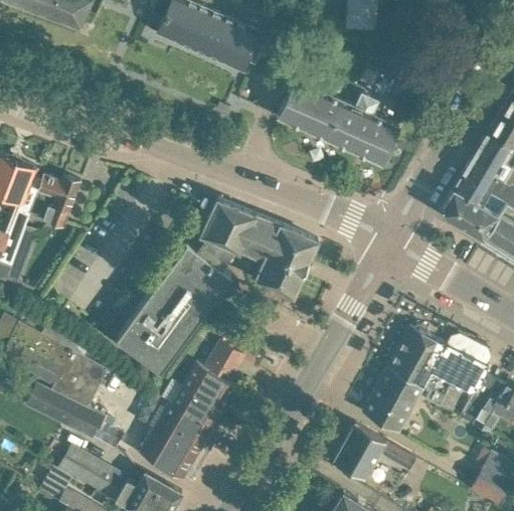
[(27,0),(81,20),(89,0),(27,0)]
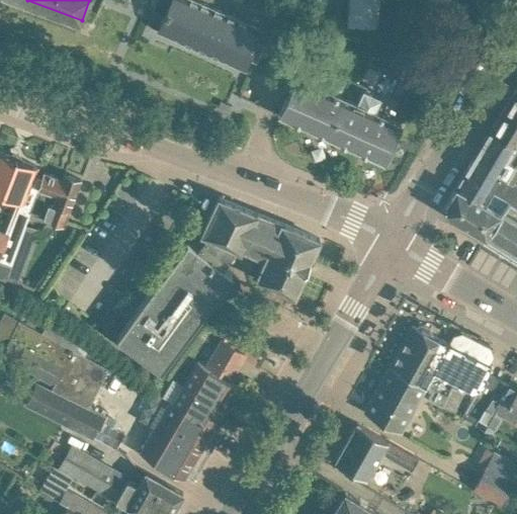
[(158,0),(153,13),(165,18),(158,33),(244,71),(248,62),(258,66),(259,67),(267,49),(256,44),(261,32),(188,0),(158,0)]
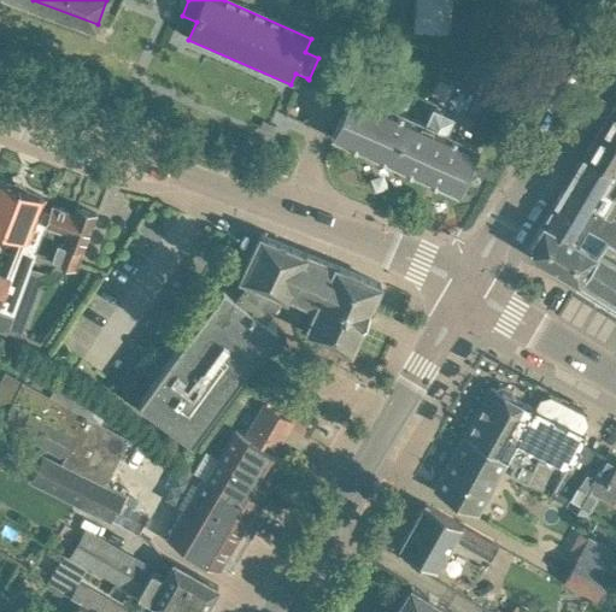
[(355,95),(334,141),(458,198),(479,151),(447,136),(455,122),(434,112),(427,128),(355,95)]
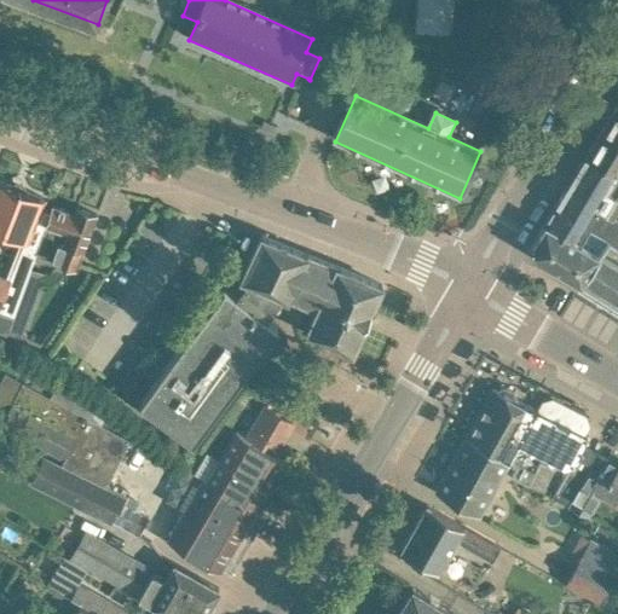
[(617,108),(589,157),(617,173),(617,108)]
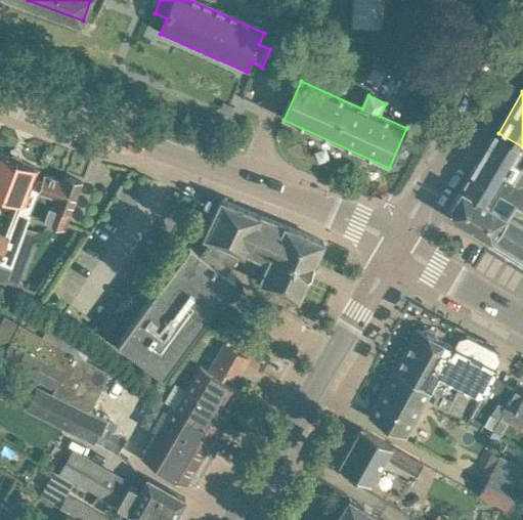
[(522,146),(498,133),(473,174),(488,183),(494,174),(502,179),(505,175),(514,180),(520,170),(522,172),(522,146)]
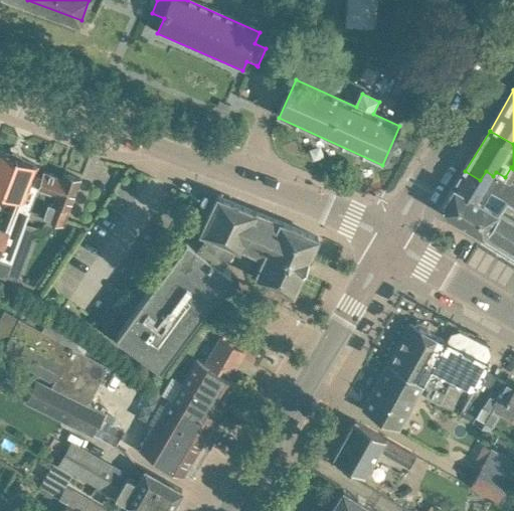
[(0,194),(2,195),(16,158),(14,159),(0,153),(0,194)]
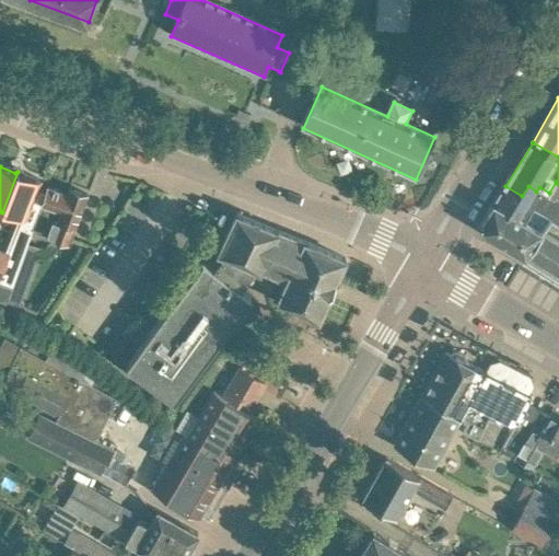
[(0,284),(13,289),(22,264),(34,232),(33,232),(45,198),(35,195),(39,182),(19,174),(18,172),(2,212),(22,220),(9,255),(0,251),(0,284)]
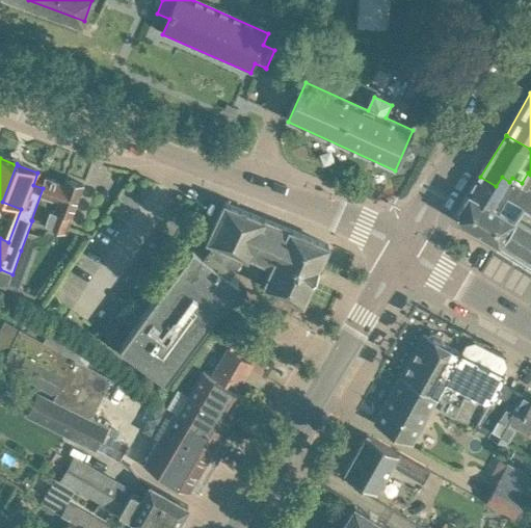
[(512,178),(509,182),(502,177),(496,186),(480,177),(457,214),(459,222),(473,231),(488,206),(498,211),(513,185),(521,189),(524,185),(522,183),(512,178)]
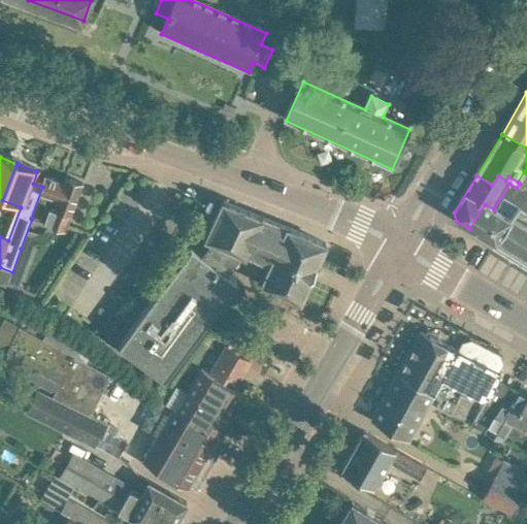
[(42,187),(31,219),(32,219),(66,231),(71,217),(83,186),(66,179),(64,185),(45,178),(42,187)]
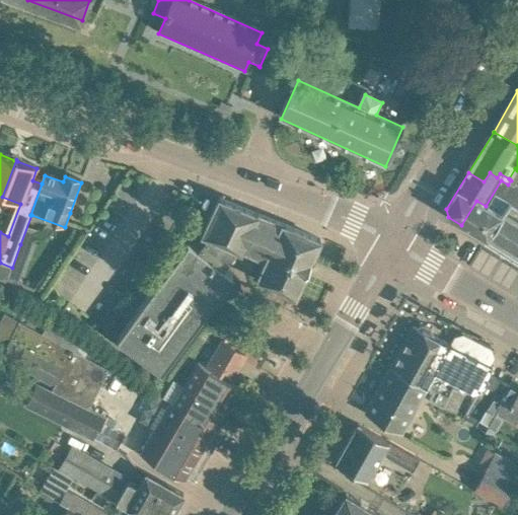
[(476,201),(461,225),(487,240),(486,240),(487,241),(503,215),(503,216),(509,207),(517,211),(517,190),(508,185),(501,180),(486,206),(476,201)]
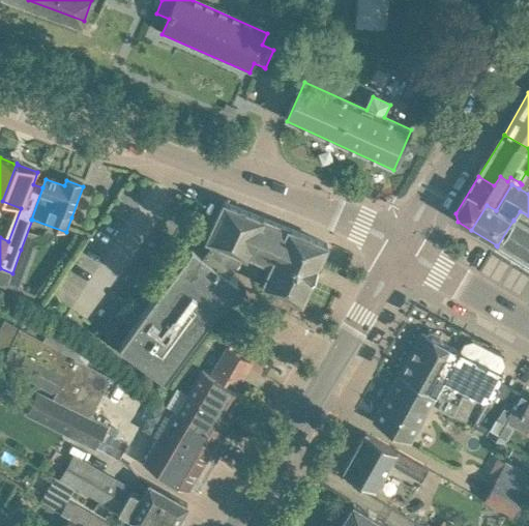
[(302,304),(328,246),(225,204),(207,241),(211,243),(243,258),(247,259),(248,257),(272,268),(263,287),(302,304)]
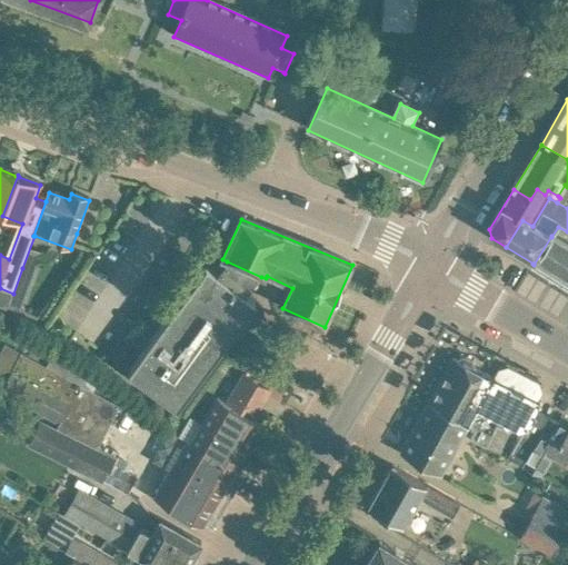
[(567,231),(558,227),(551,237),(551,236),(534,265),(535,266),(535,267),(567,286),(567,231)]
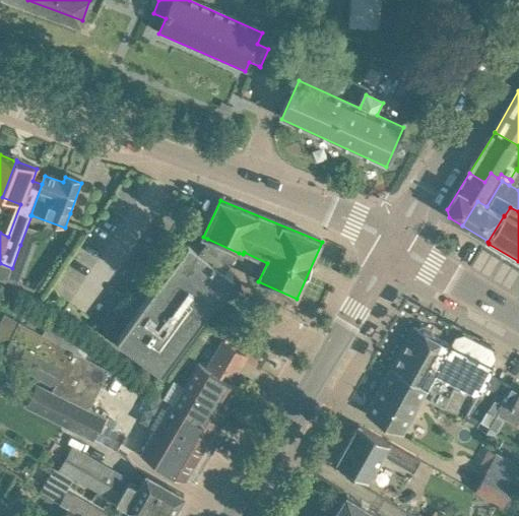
[(235,259),(239,253),(207,239),(197,251),(189,245),(117,341),(163,375),(234,278),(225,271),(230,265),(231,266),(232,266),(233,266),(235,265),(235,264),(236,264),(236,262),(236,261),(236,260),(235,259)]
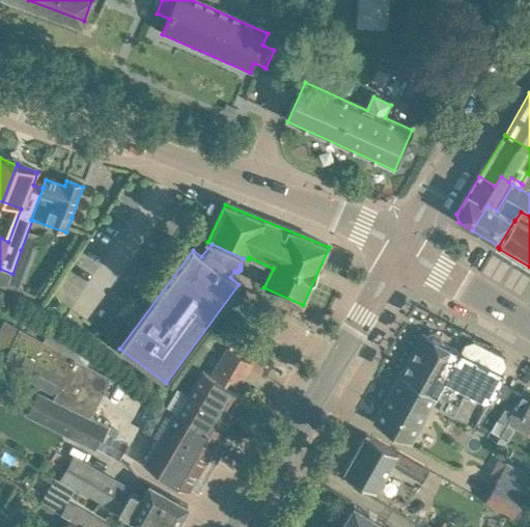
[(35,255),(21,250),(12,274),(8,285),(22,290),(35,255)]
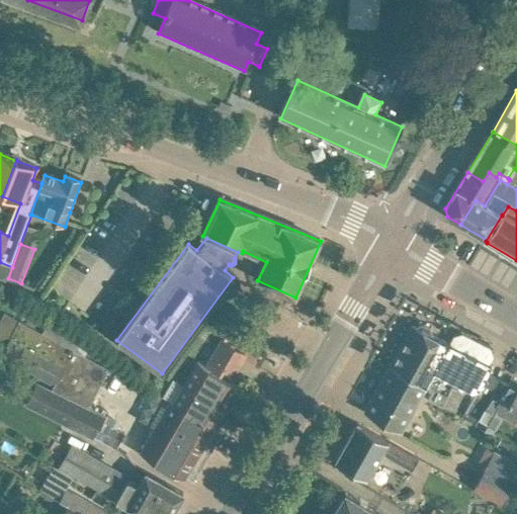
[(12,267),(0,262),(0,279),(6,282),(8,278),(12,267)]
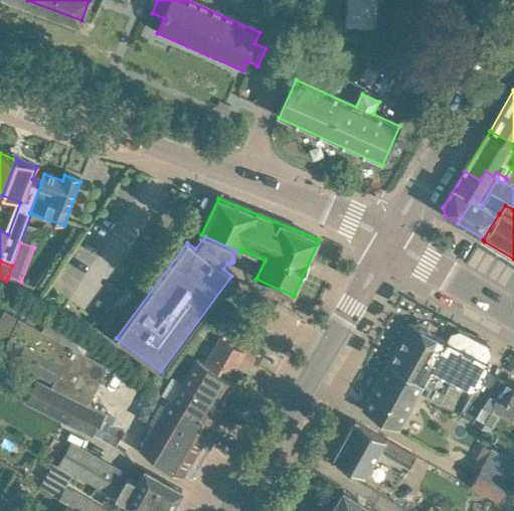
[(37,381),(36,383),(103,423),(107,415),(90,406),(109,368),(73,350),(73,349),(5,313),(0,323),(0,356),(53,386),(52,389),(37,381)]
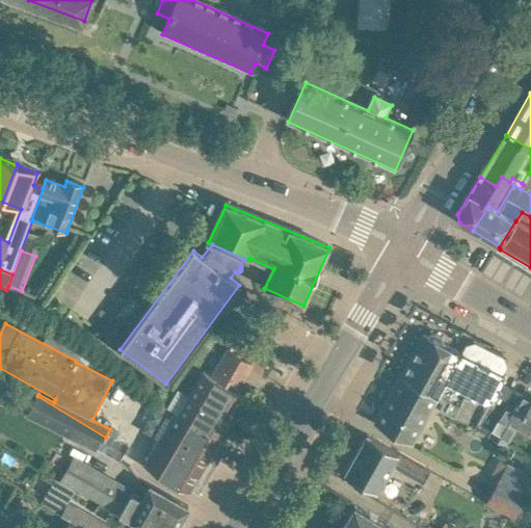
[(424,336),(401,377),(439,398),(437,400),(445,404),(441,412),(466,425),(480,399),(484,402),(492,400),(475,428),(487,437),(513,392),(500,386),(505,376),(503,375),(506,368),(504,360),(475,345),(467,348),(463,355),(424,336)]
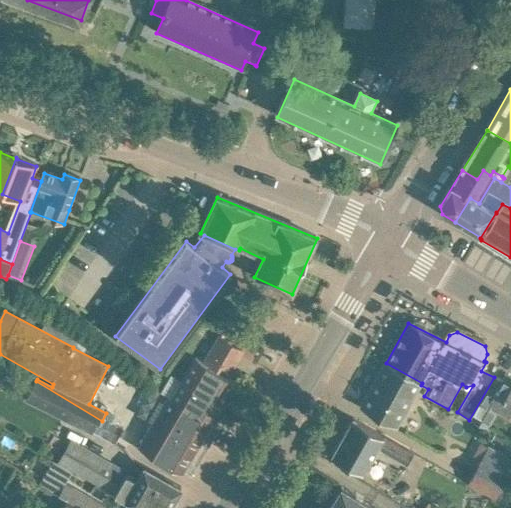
[(235,383),(234,382),(226,377),(230,371),(231,371),(242,352),(221,340),(205,365),(196,360),(171,401),(211,424),(235,383)]
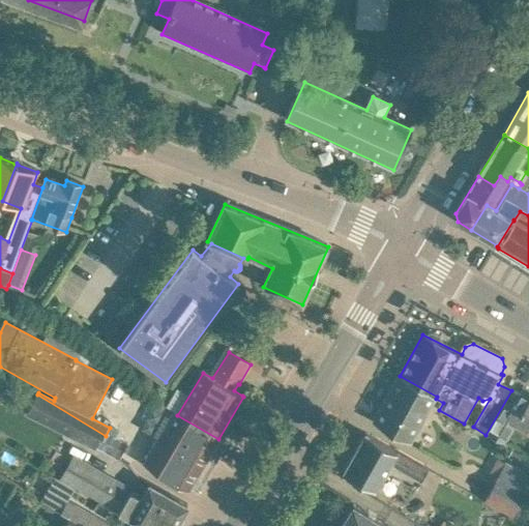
[(437,397),(400,376),(374,421),(411,443),(432,407),(439,410),(443,403),(436,399),(437,397)]
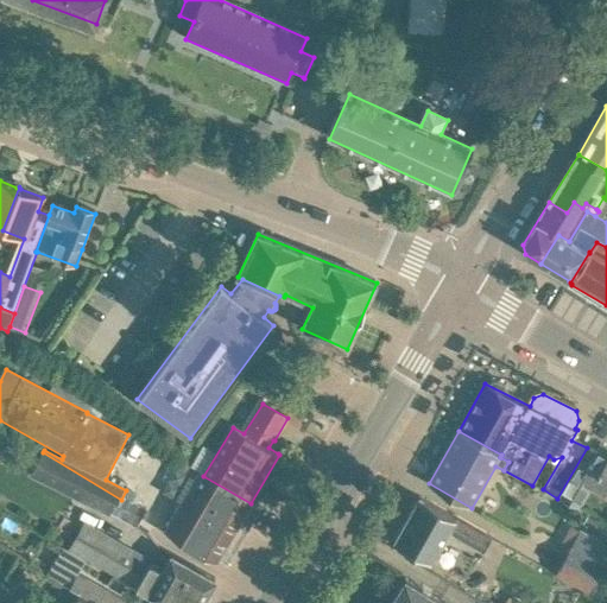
[(113,516),(121,500),(43,452),(31,475),(113,516)]
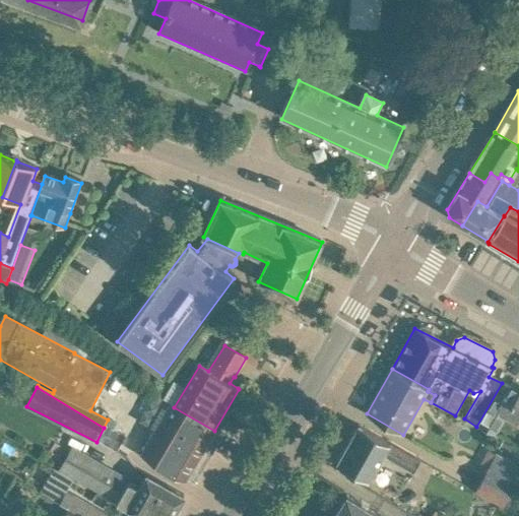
[(518,392),(510,388),(496,412),(489,408),(477,428),(488,434),(499,414),(517,425),(518,423),(518,392)]
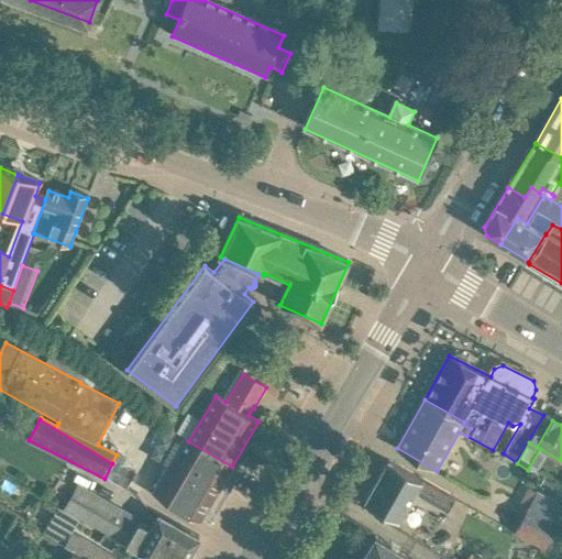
[(153,493),(200,521),(222,483),(228,486),(237,471),(232,468),(232,467),(188,441),(174,434),(169,440),(180,447),(153,493)]
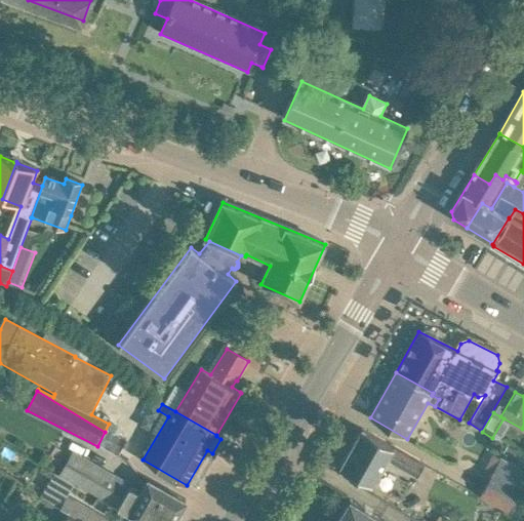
[(124,441),(105,432),(97,446),(116,456),(124,441)]
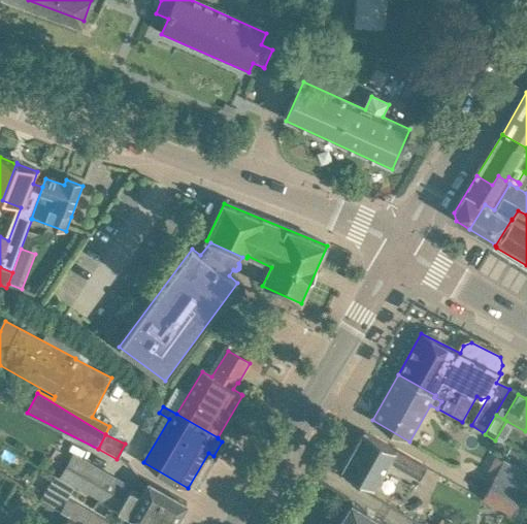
[(427,469),(365,434),(342,473),(375,492),(390,465),(420,482),(427,469)]
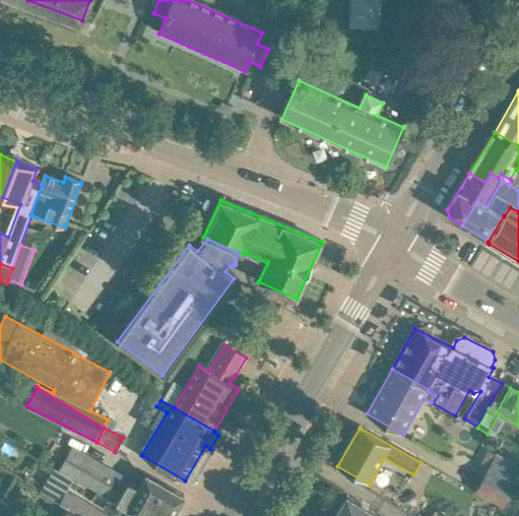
[(174,515),(175,514),(134,492),(124,486),(128,479),(71,448),(59,470),(138,515),(174,515)]
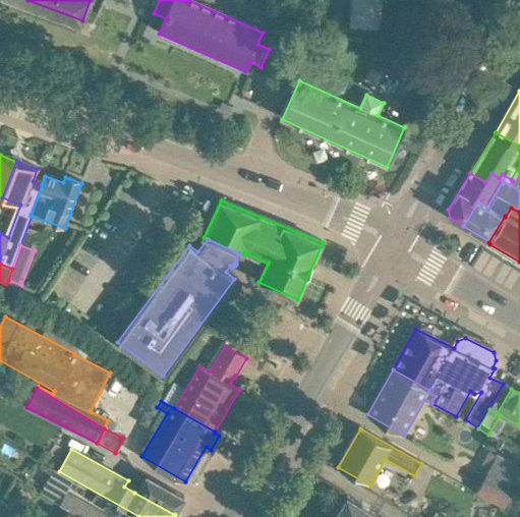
[(505,511),(519,483),(519,467),(498,456),(476,495),(505,511)]
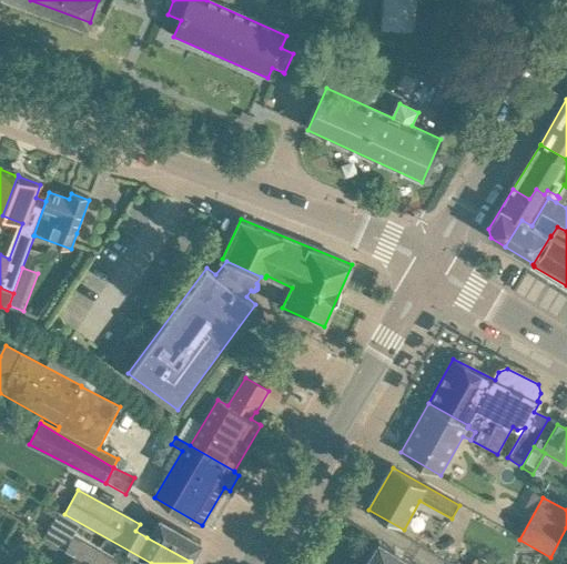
[(147,537),(191,562),(202,543),(158,519),(147,537)]
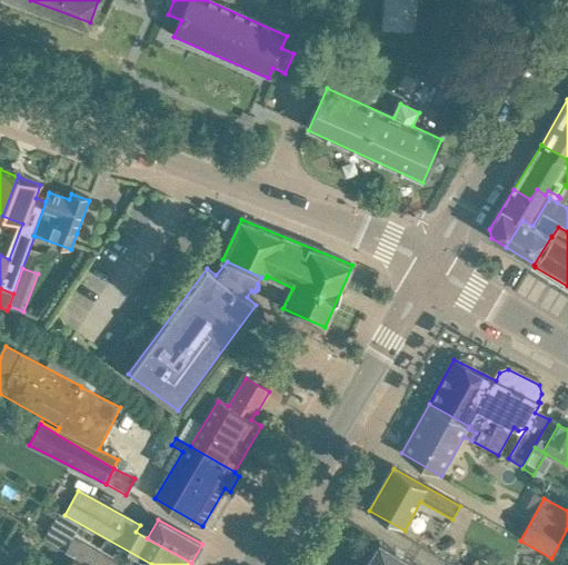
[(65,551),(72,556),(87,564),(118,564),(72,538),(65,551)]
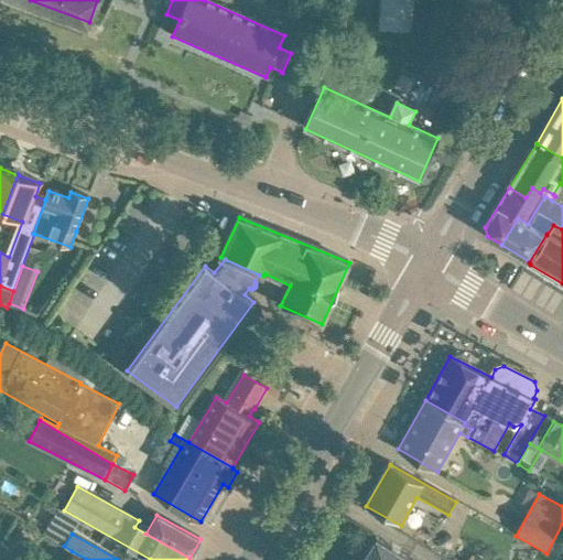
[(408,559),(377,539),(364,559),(408,559)]
